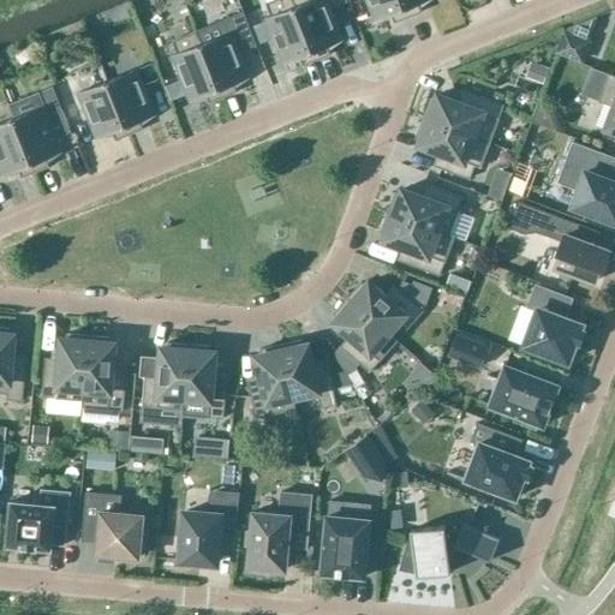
[(267,21),(254,27),(261,45),(274,40),(284,64),(299,58),(303,66),(316,60),(292,0),(266,0),(267,3),(266,4),(272,17),(266,18),(267,21)]
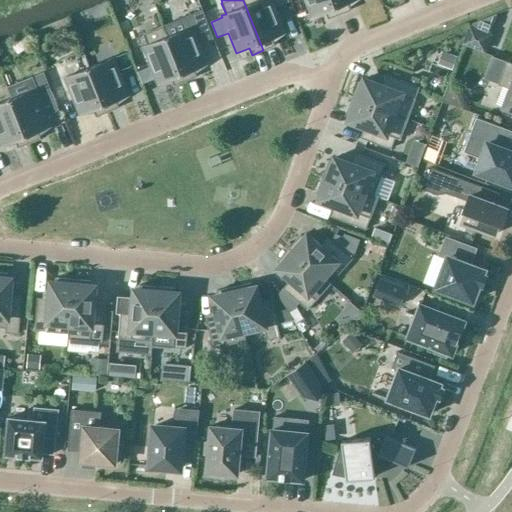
[(243,0),(263,50),(275,46),(272,38),(285,33),(271,0),(243,0)]
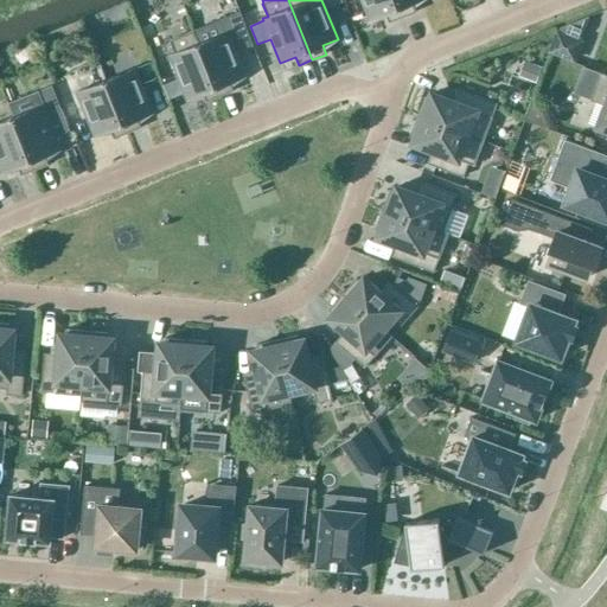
[(403,18),(395,0),(362,0),(370,20),(385,14),(389,23),(403,18)]
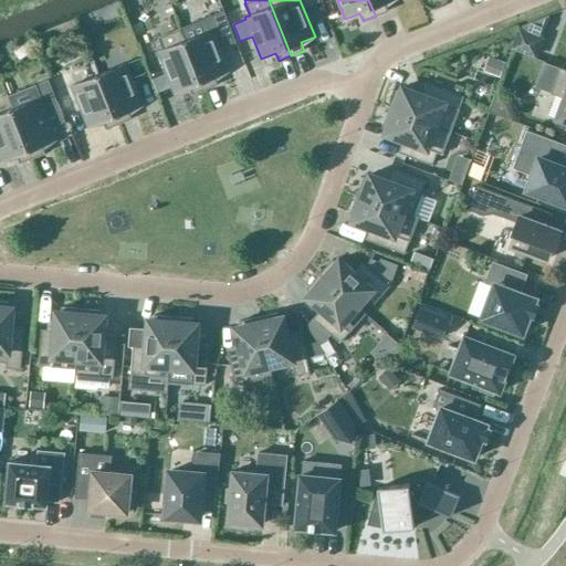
[(368,0),(376,17),(388,11),(385,3),(392,0),(368,0)]
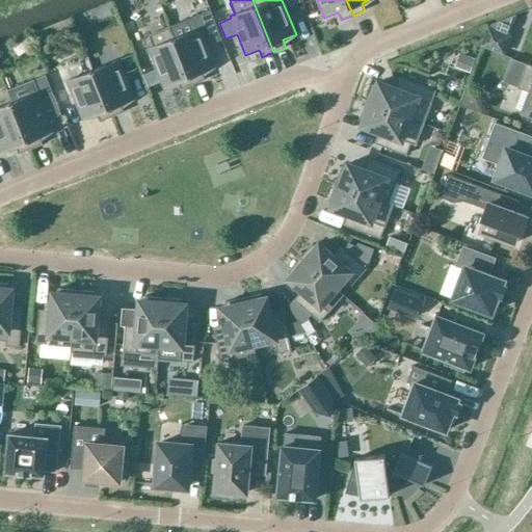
[(210,10),(169,27),(174,38),(192,85),(205,80),(202,73),(215,67),(207,45),(221,38),(210,10)]
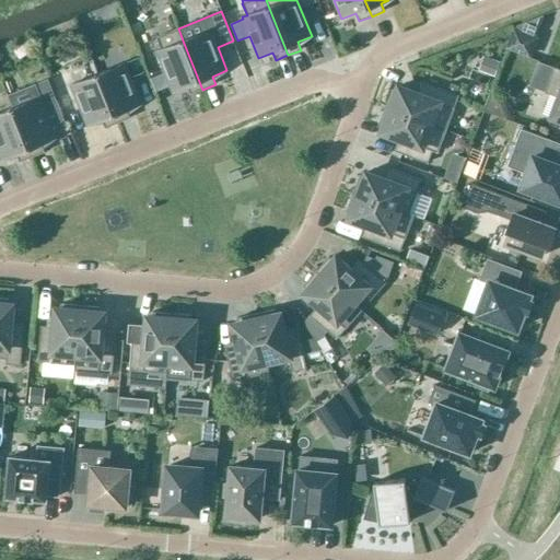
[(537,36),(545,14),(513,27),(537,36)]
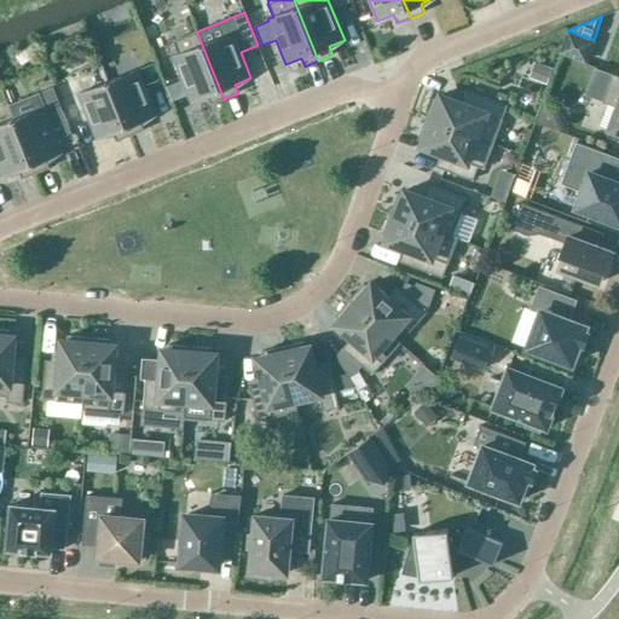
[(567,30),(557,55),(586,64),(596,41),(594,40),(567,30)]
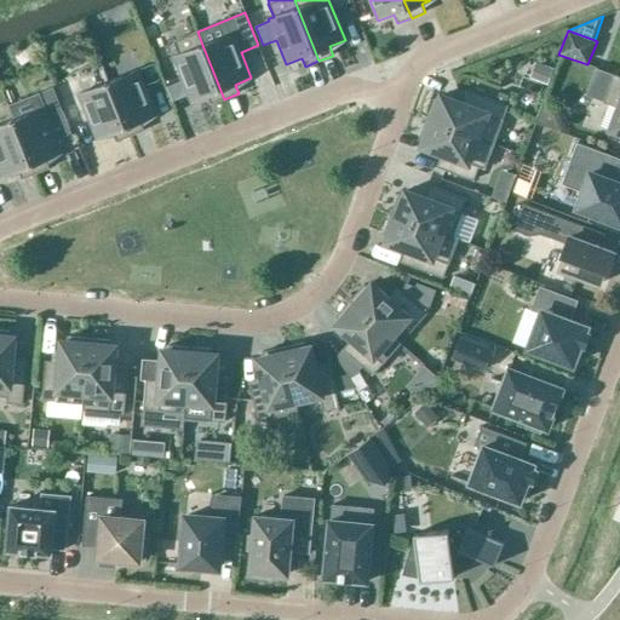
[(197,32),(173,42),(177,51),(178,55),(173,57),(183,80),(188,95),(191,102),(207,96),(211,104),(224,99),(202,45),(197,32)]
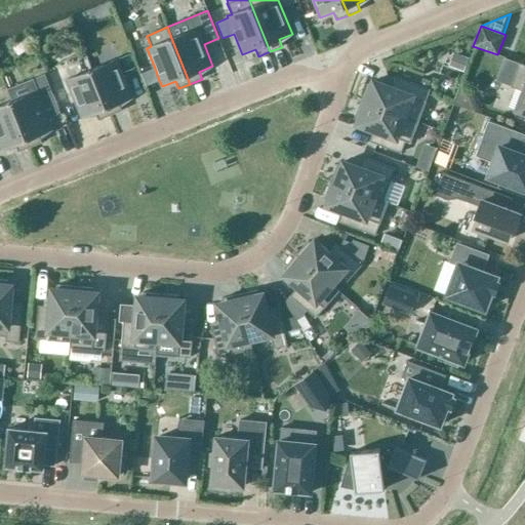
[(468,58),(453,53),(449,66),(462,71),(468,58)]
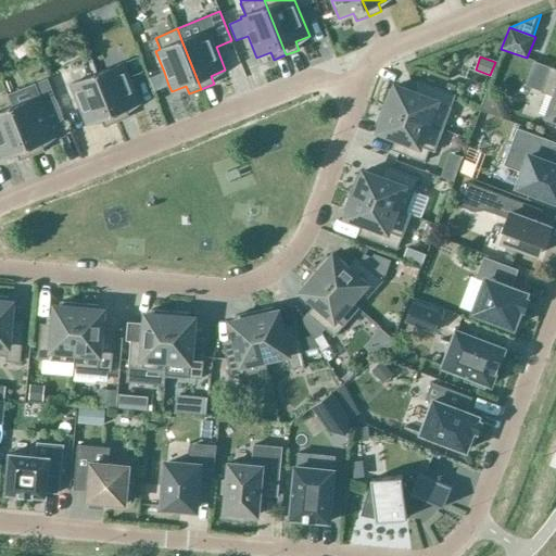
[(130,75),(143,71),(138,58),(126,62),(130,75)]
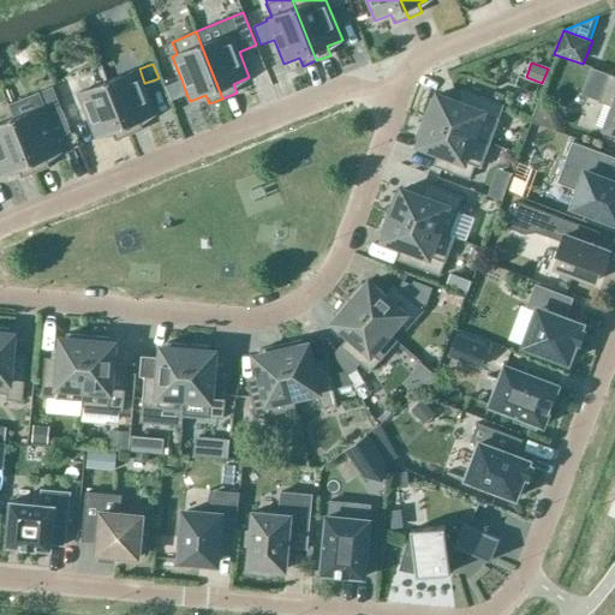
[(591,67),(585,84),(603,90),(609,75),(591,67)]
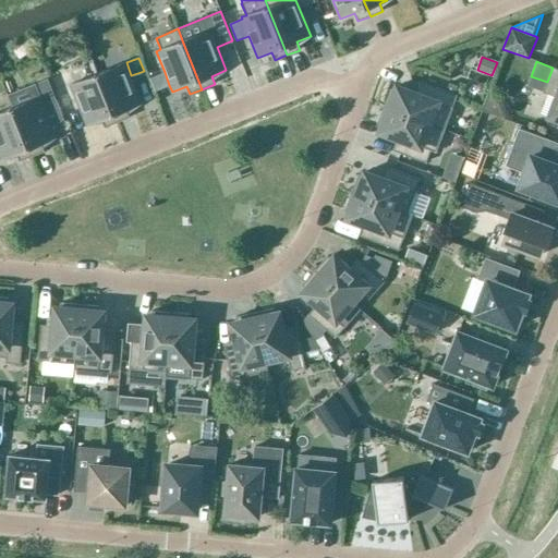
[(98,74),(117,123),(130,118),(126,110),(141,104),(124,63),(98,74)]
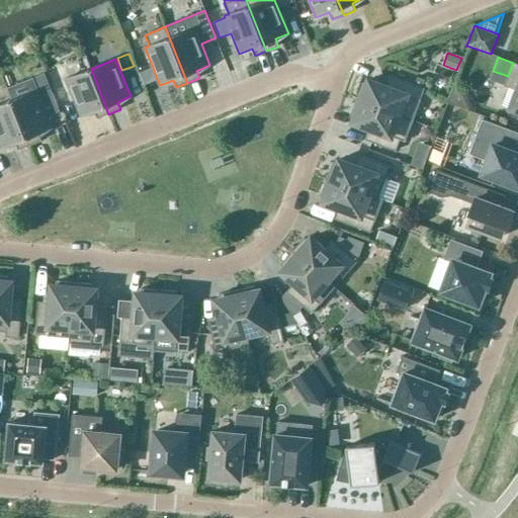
[(517,64),(513,63),(508,76),(505,85),(516,90),(509,108),(517,111),(517,64)]
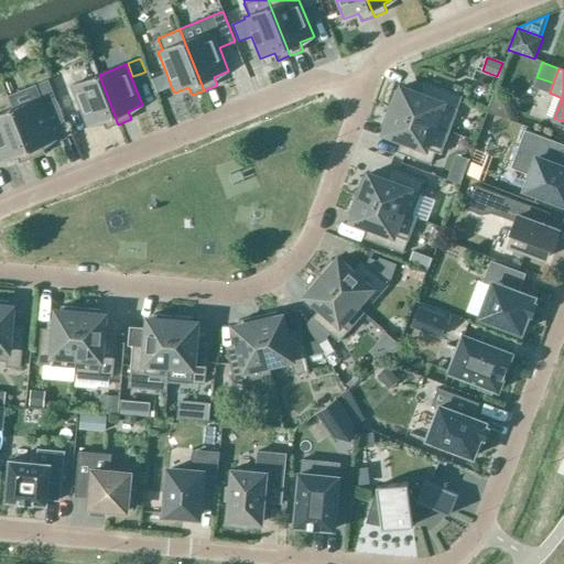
[(166,73),(152,79),(156,93),(171,86),(166,73)]
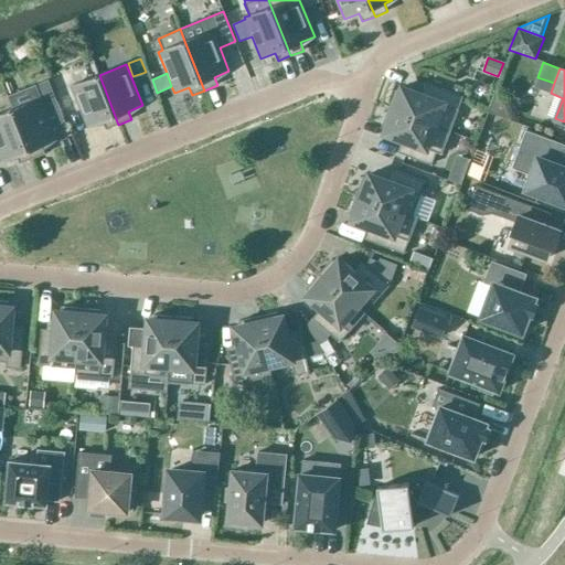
[(118,125),(99,75),(72,86),(88,127),(103,121),(106,129),(118,125)]
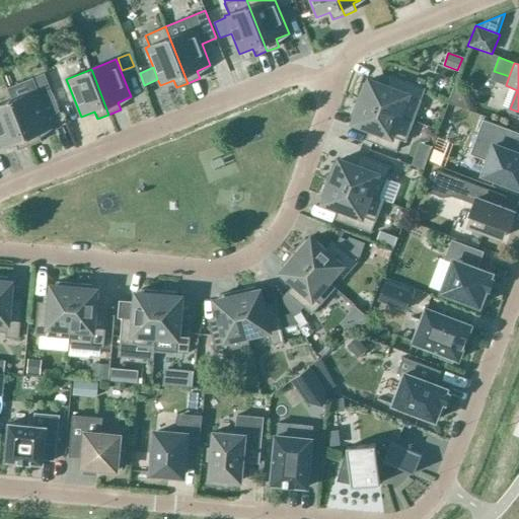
[(7,87),(12,100),(30,146),(42,141),(39,134),(52,128),(47,116),(58,109),(43,73),(7,87)]
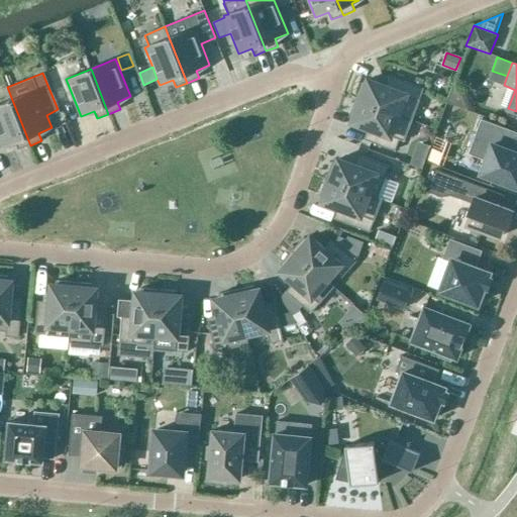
[(355,99),(412,120),(419,100),(419,99),(423,88),(421,87),(413,84),(394,77),(390,89),(368,80),(367,84),(362,82),(355,99)]
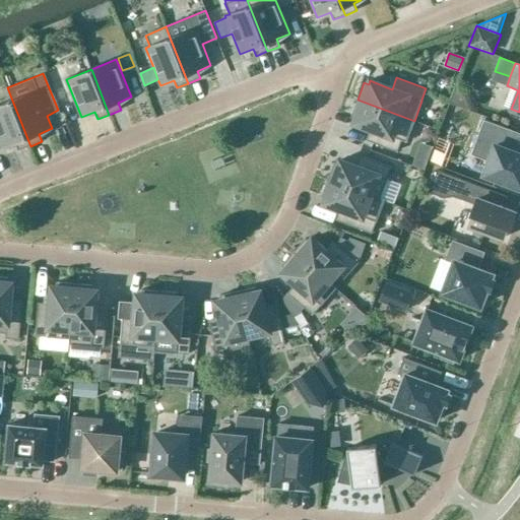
[(418,77),(415,84),(424,87),(426,80),(418,77)]
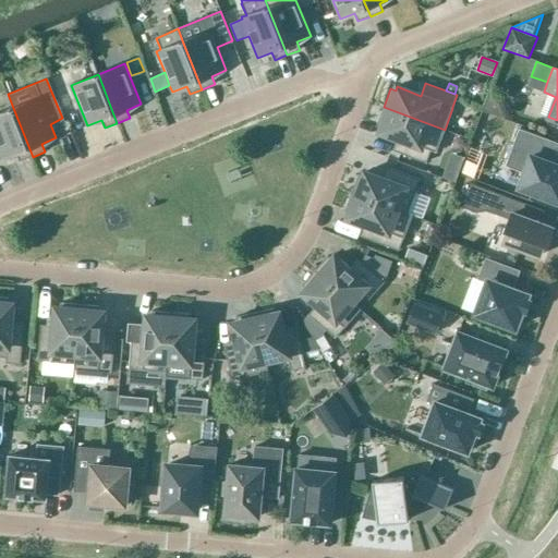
[(445,130),(384,107),(377,125),(381,128),(380,131),(403,141),(399,153),(426,162),(431,149),(436,152),(445,130)]
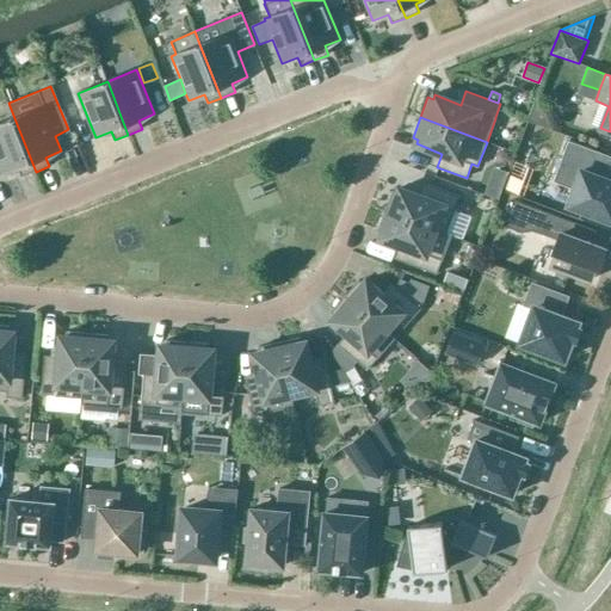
[(36,172),(14,118),(0,123),(0,168),(2,174),(18,168),(22,177),(36,172)]
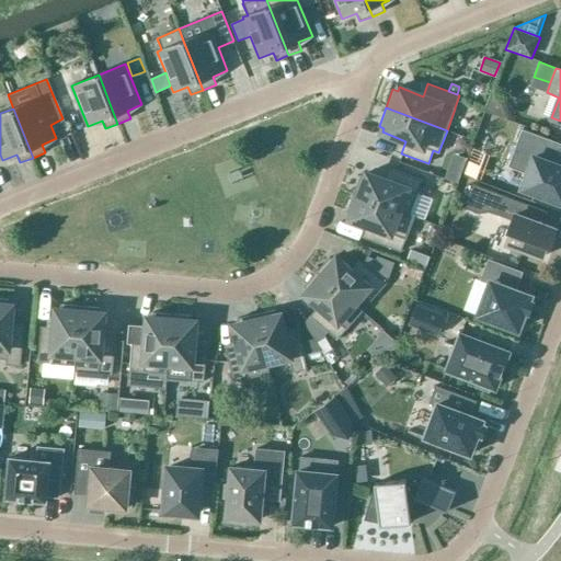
[(560,165),(547,161),(554,141),(522,129),(508,167),(527,174),(523,189),(560,203),(560,165)]
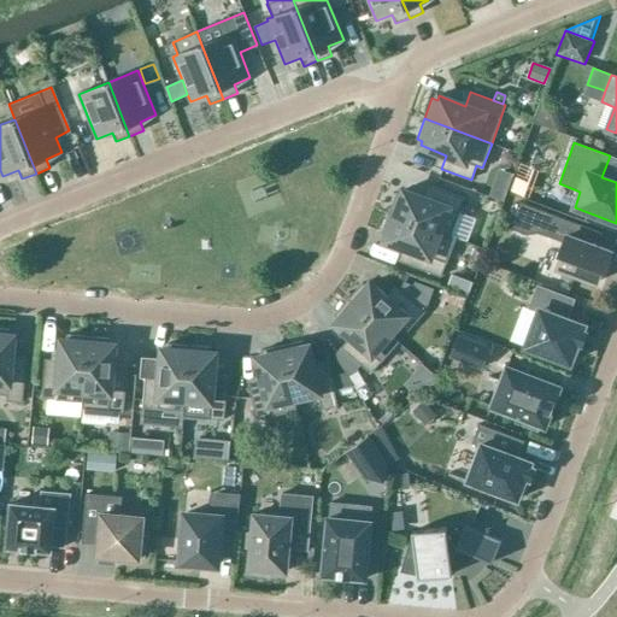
[(388,213),(450,236),(459,211),(464,198),(435,187),(429,200),(404,191),(401,195),(397,193),(388,213)]
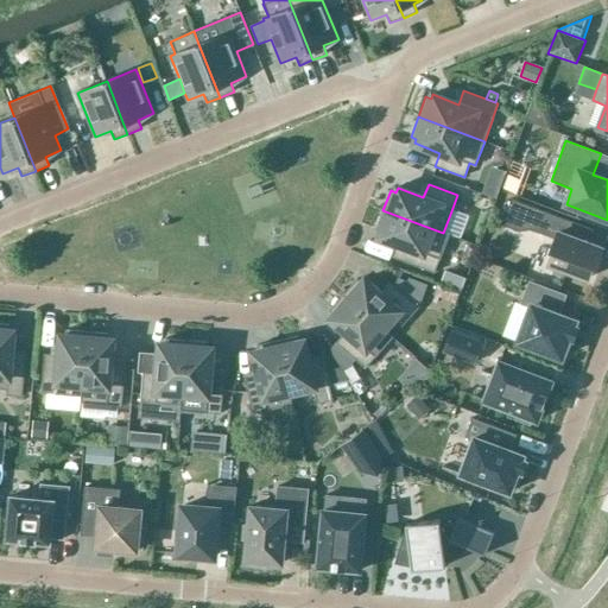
[(512,198),(502,226),(518,232),(530,229),(556,239),(551,249),(553,251),(549,264),(589,278),(594,265),(596,266),(602,248),(588,242),(564,234),(569,220),(512,198)]
